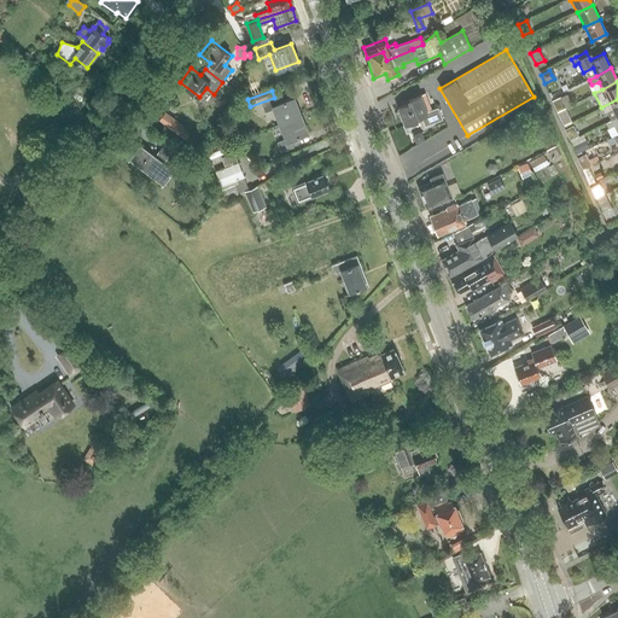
[(443,120),(438,108),(432,110),(425,93),(420,95),(419,94),(408,99),(409,104),(398,108),(404,126),(423,120),(425,127),(443,120)]
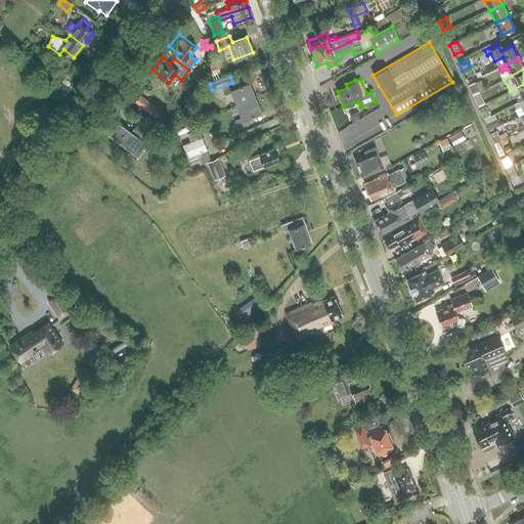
[(236,104),(255,97),(249,82),(234,87),(233,83),(221,87),(225,95),(232,93),(236,104)]
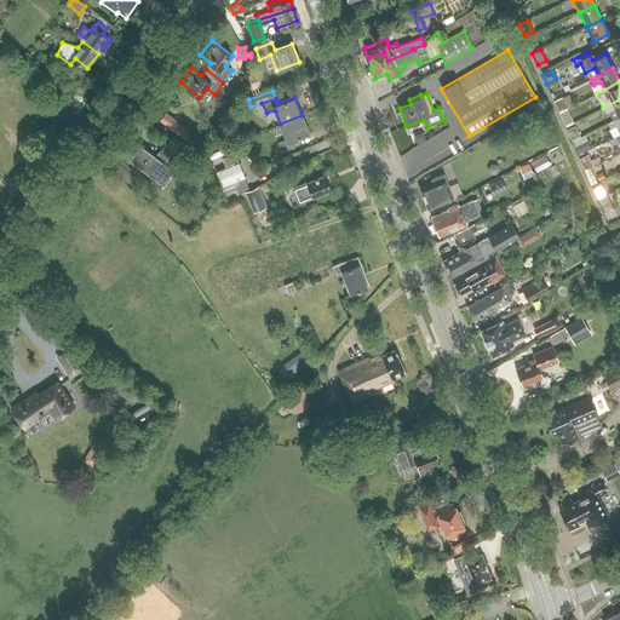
[(567,108),(562,98),(554,102),(558,113),(567,108)]
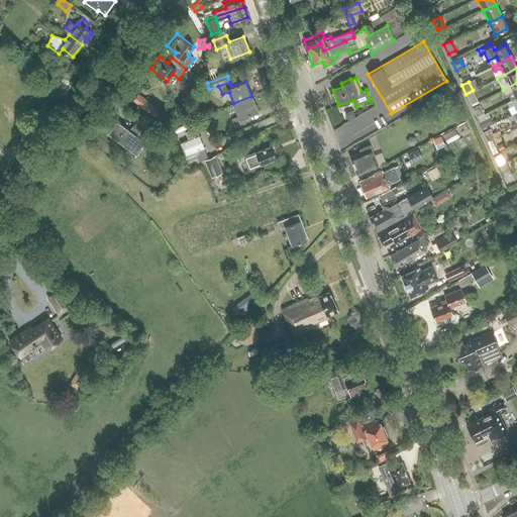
[(516,97),(516,83),(503,90),(505,95),(508,94),(511,101),(516,97)]
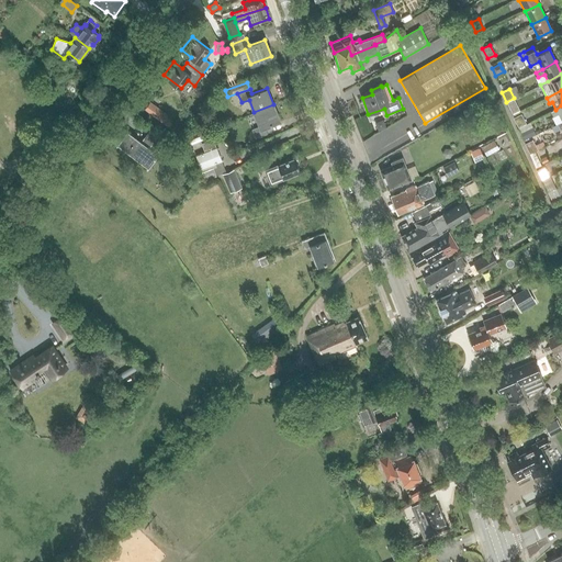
[(167,114),(150,101),(145,109),(169,127),(172,124),(167,114)]
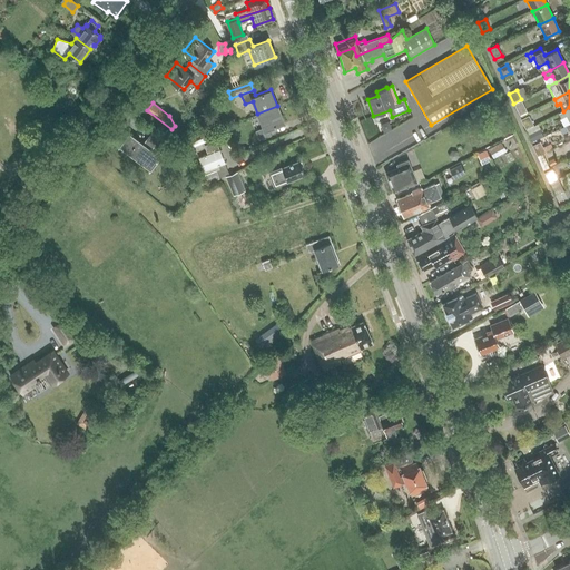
[(534,118),(551,110),(547,102),(530,110),(534,118)]
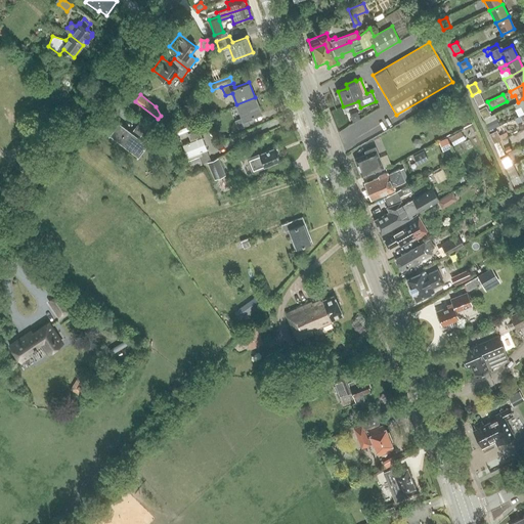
[(261,113),(255,97),(236,104),(243,118),(234,121),(237,129),(250,124),(247,118),(261,113)]
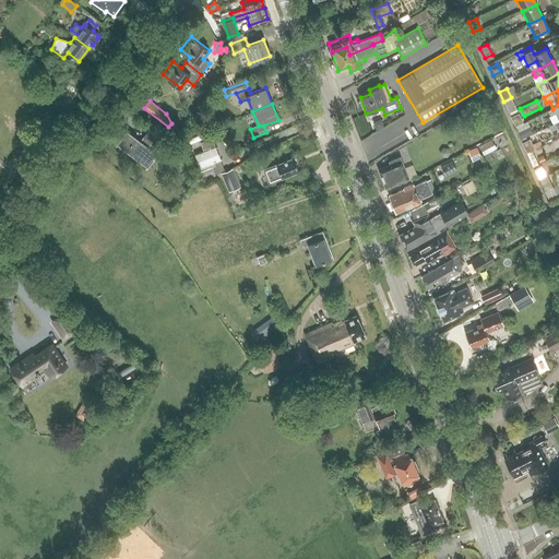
[(558,105),(552,109),(547,111),(550,117),(556,115),(558,122),(558,121),(558,105)]
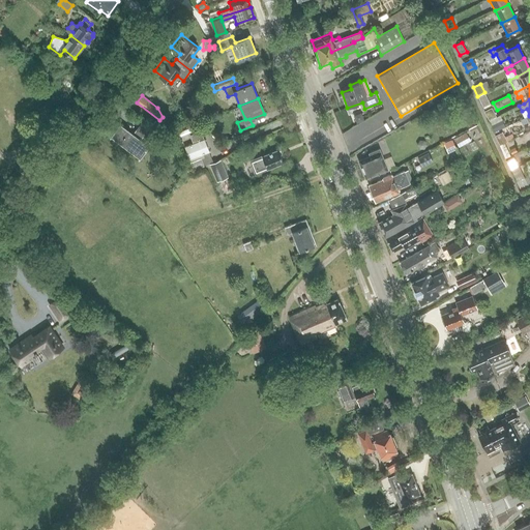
[(491,108),(484,112),(489,120),(496,117),(491,108)]
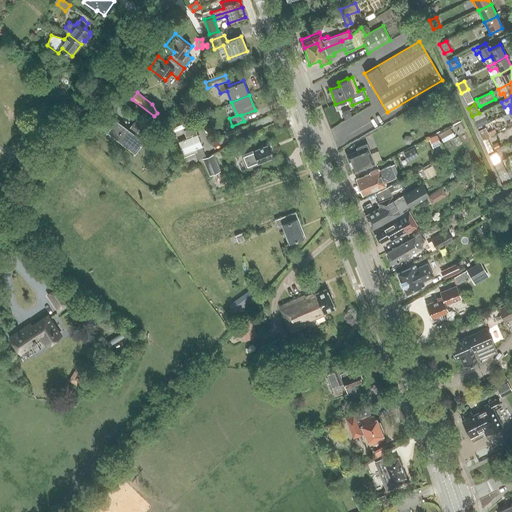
[(150,117),(145,123),(150,126),(151,127),(155,121),(150,117)]
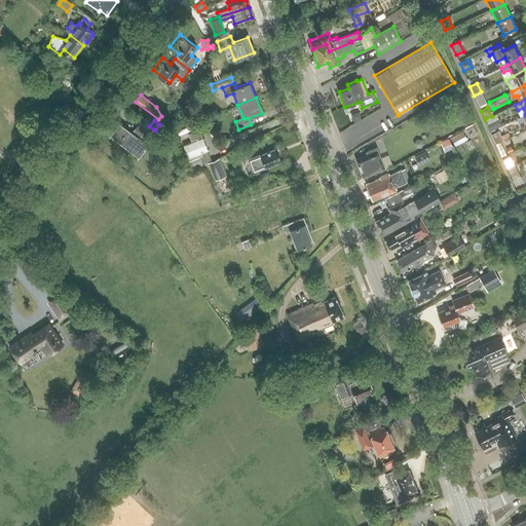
[(149,126),(144,122),(138,132),(147,139),(154,129),(149,126)]
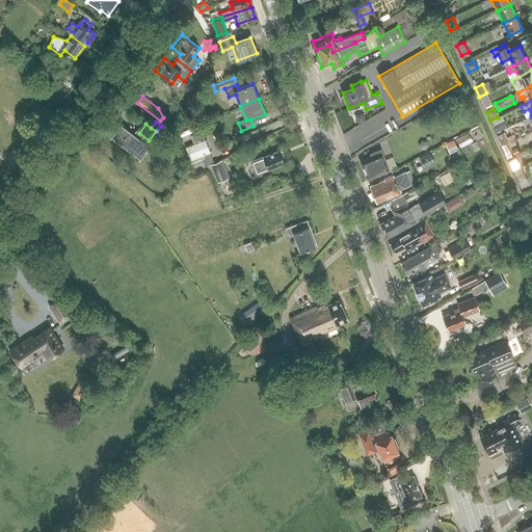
[(149,147),(121,125),(110,137),(139,159),(149,147)]
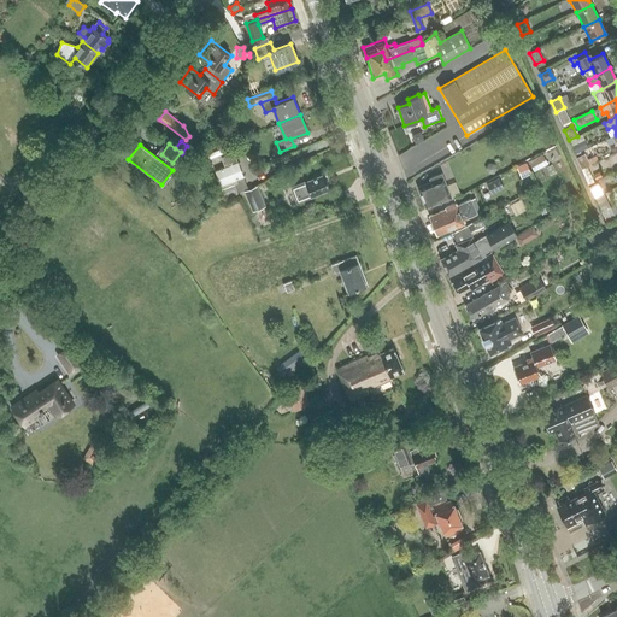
[(223,158),(227,169),(217,172),(223,187),(246,178),(236,153),(223,158)]
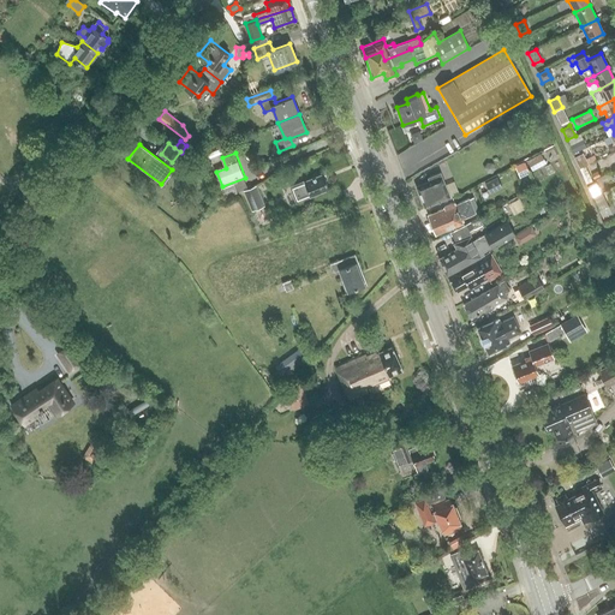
[(541,153),(527,160),(532,169),(545,162),(541,153)]
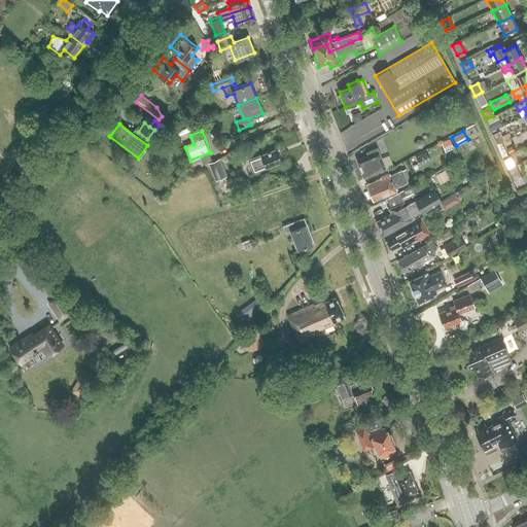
[(491,135),(496,144),(503,140),(501,136),(499,131),(491,135)]
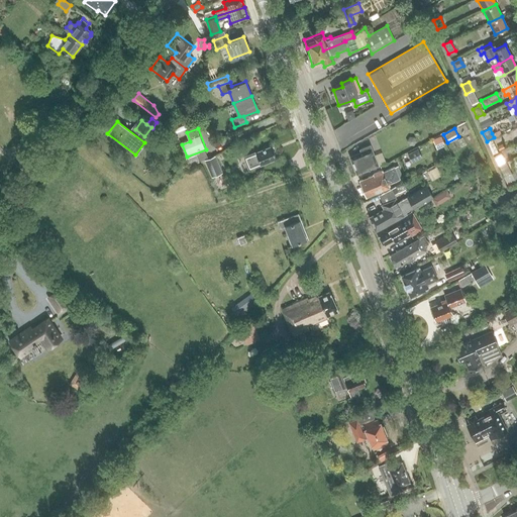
[(440,136),(433,140),(437,149),(444,145),(440,136)]
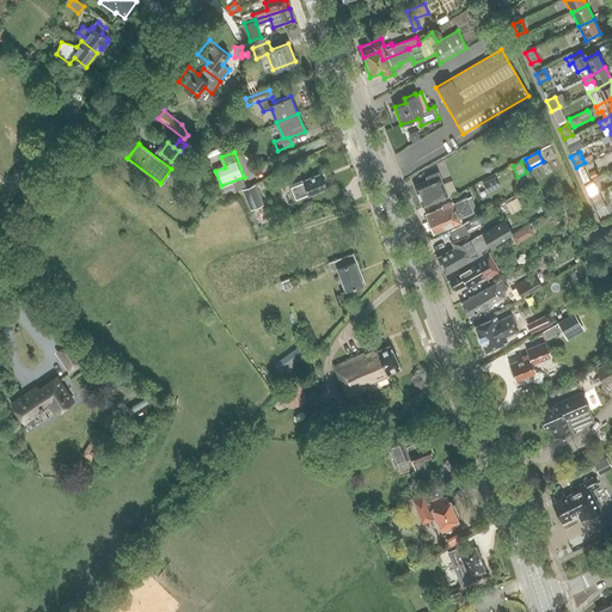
[(505,170),(483,181),(488,191),(510,179),(505,170)]
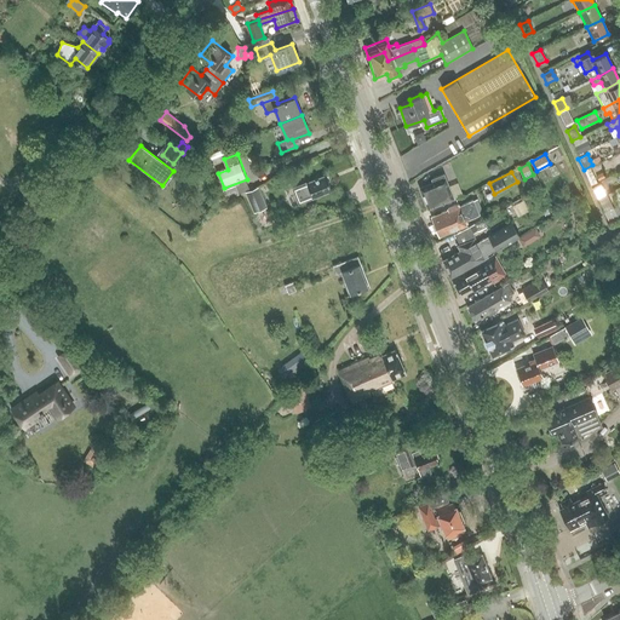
[(306,183),(296,188),(292,189),(298,204),(331,189),(326,174),(306,182),(306,183)]
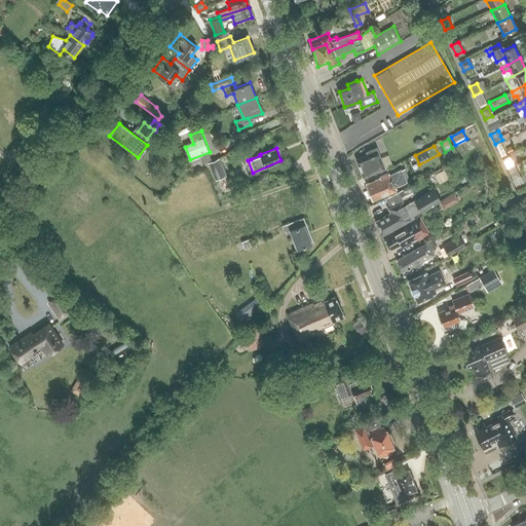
[(366,152),(367,155),(355,159),(363,177),(384,168),(376,148),(366,152)]
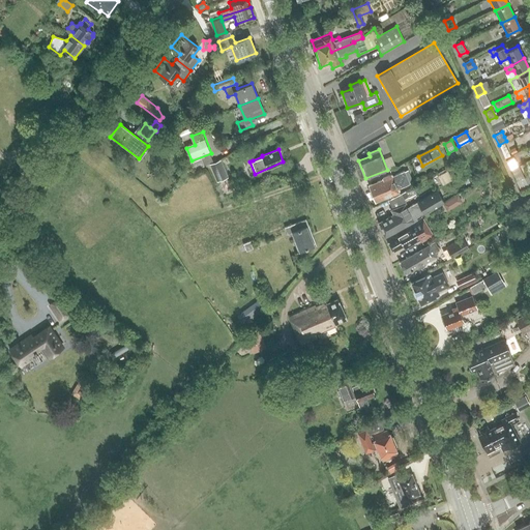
[(510,170),(518,167),(513,157),(506,162),(510,170)]
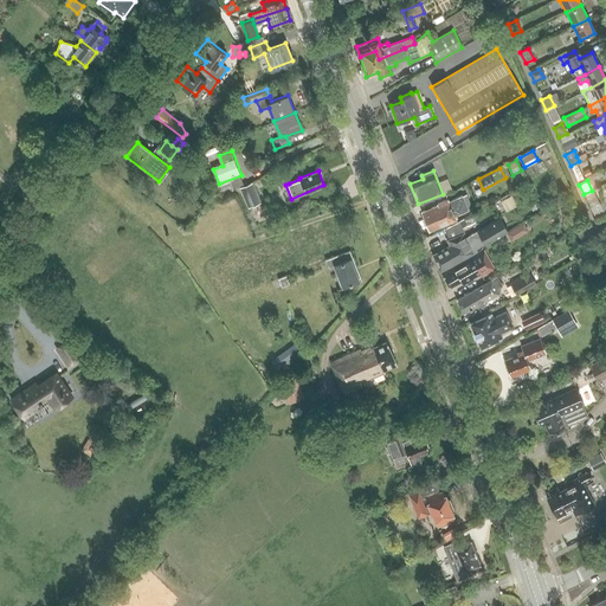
[(229,182),(217,187),(220,193),(231,188),(229,182)]
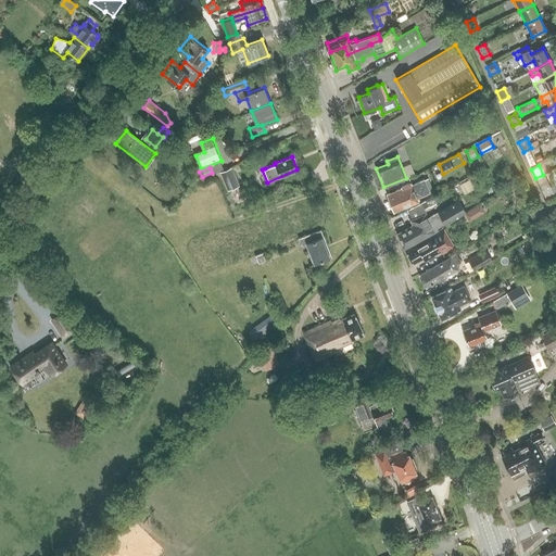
[(240,187),(232,168),(222,174),(229,192),(240,187)]
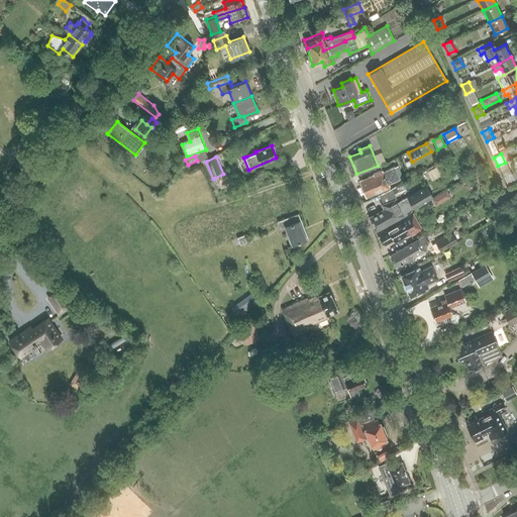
[(373,174),(374,176),(359,181),(366,197),(389,188),(388,185),(400,180),(395,167),(383,173),(382,171),(373,174)]
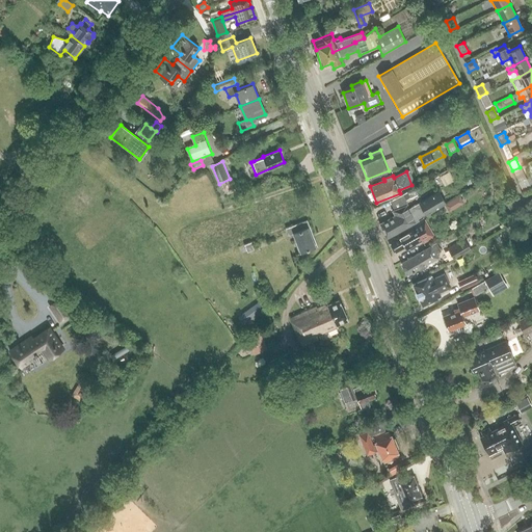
[(453,181),(448,171),(440,176),(445,185),(453,181)]
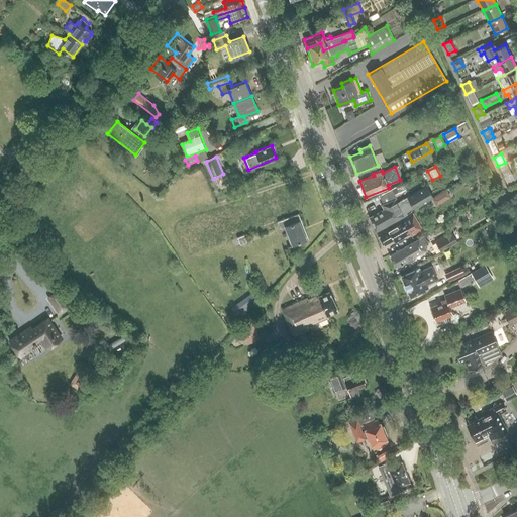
[(507,184),(515,181),(511,173),(503,176),(507,184)]
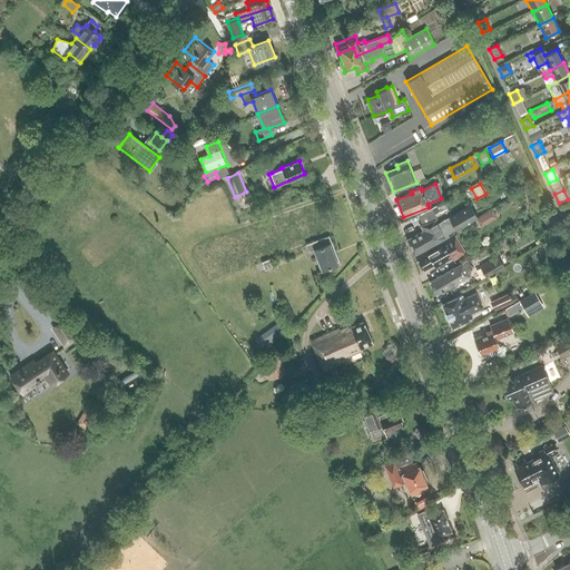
[(434,220),(420,226),(423,232),(408,239),(414,255),(449,236),(448,235),(461,226),(462,227),(478,218),(469,205),(455,214),(440,223),(442,225),(439,227),(434,220)]
